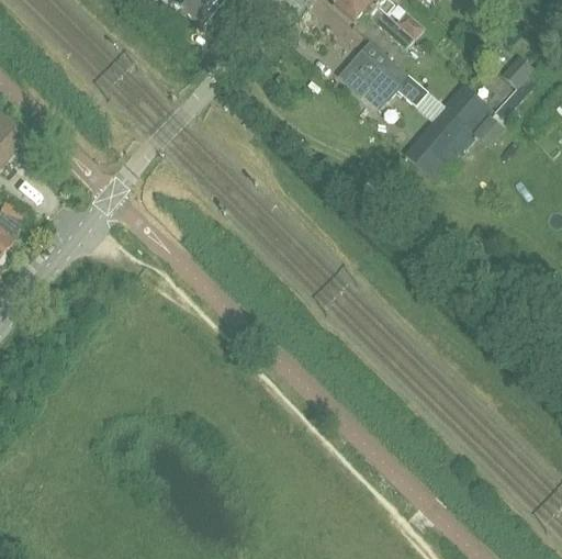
[(175,0),(172,2),(199,25),(208,15),(210,17),(218,8),(210,0),(175,0)]
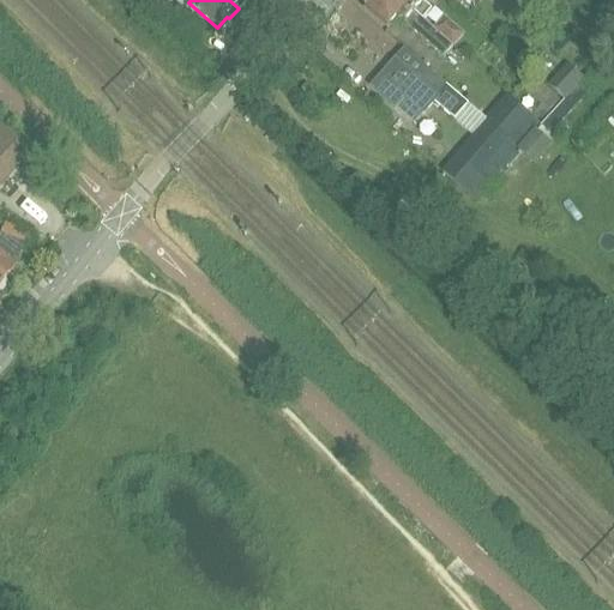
[(423,19),(401,0),(371,0),(365,7),(387,26),(397,14),(413,29),(415,26),(444,53),(452,43),(433,28),(423,19)]
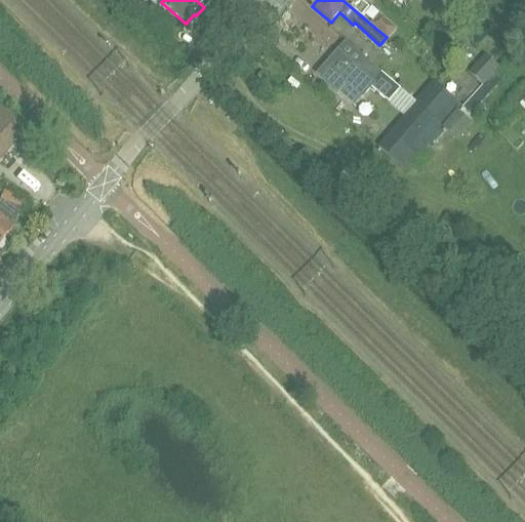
[(370,6),(363,0),(342,0),(362,16),(370,6)]
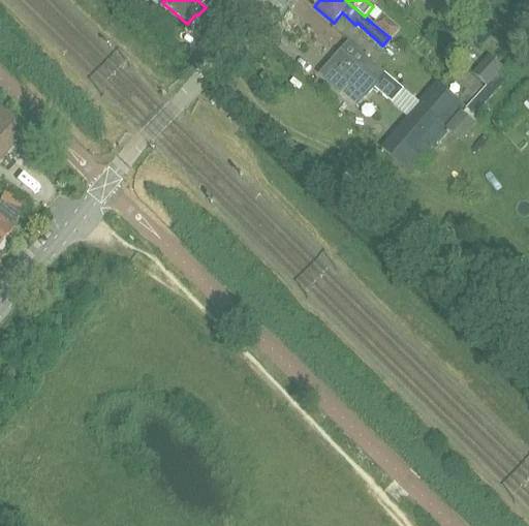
[(518,0),(510,8),(522,19),(528,24),(528,0),(518,0)]
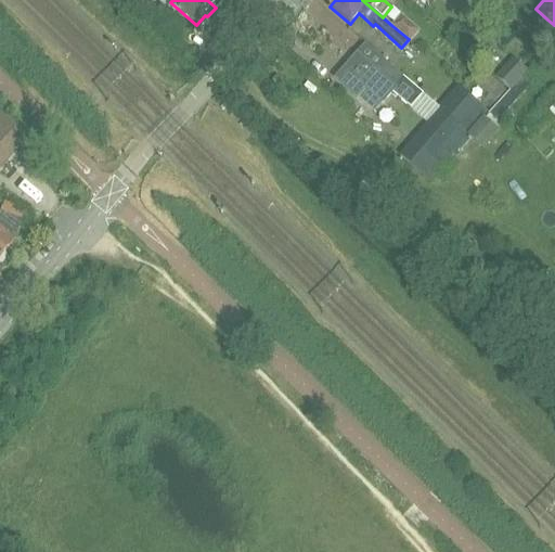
[(166,4),(162,1),(155,9),(154,10),(164,18),(169,13),(171,10),(166,4)]
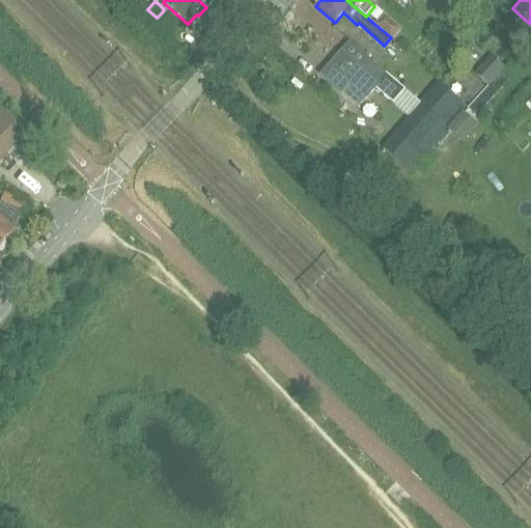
[(374,24),(391,37),(401,27),(385,12),(374,24)]
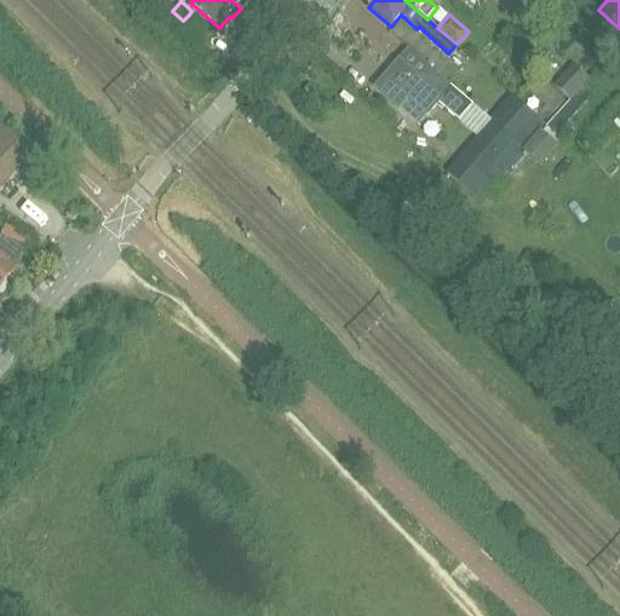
[(474,103),(448,82),(428,64),(418,75),(399,58),(374,86),(417,122),(426,110),(428,111),(437,101),(459,120),(474,103)]
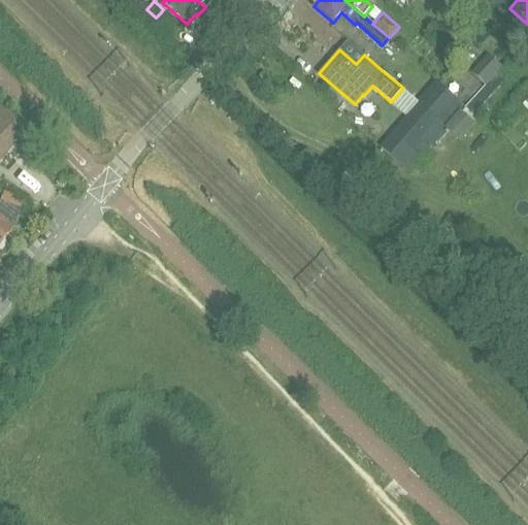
[(491,75),(502,87),(513,76),(515,73),(490,50),(481,60),(477,63),(491,75)]
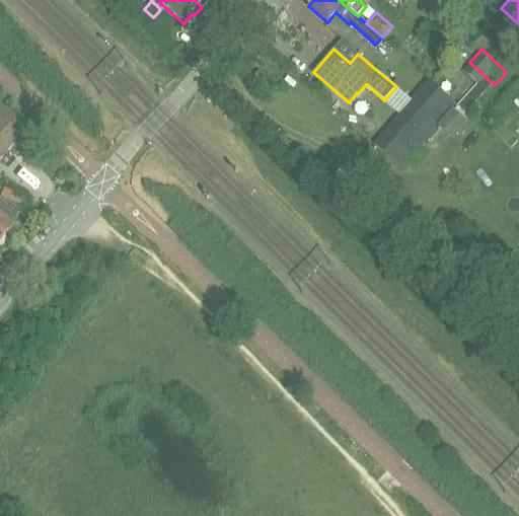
[(464,93),(474,83),(466,75),(457,67),(453,64),(444,74),(461,90),(464,93)]
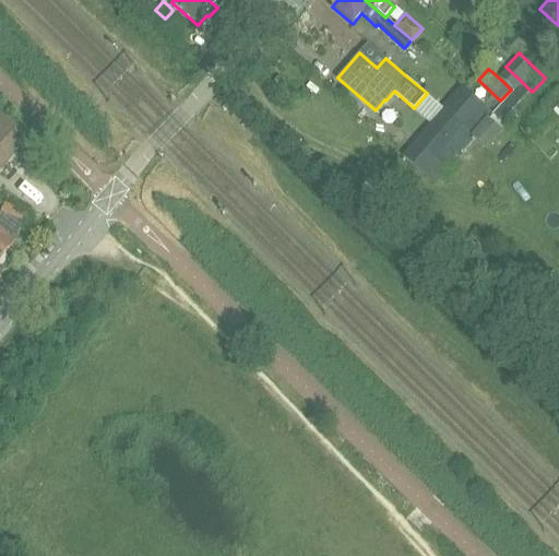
[(474,134),(487,119),(494,111),(474,94),(453,116),(474,134)]
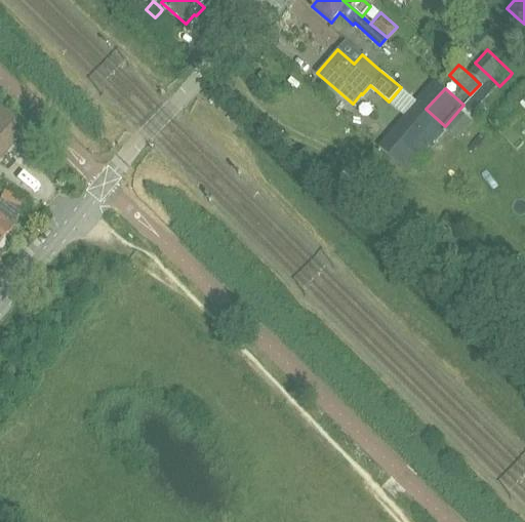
[(404,114),(407,116),(431,138),(433,139),(443,128),(445,126),(426,109),(416,101),(404,114)]
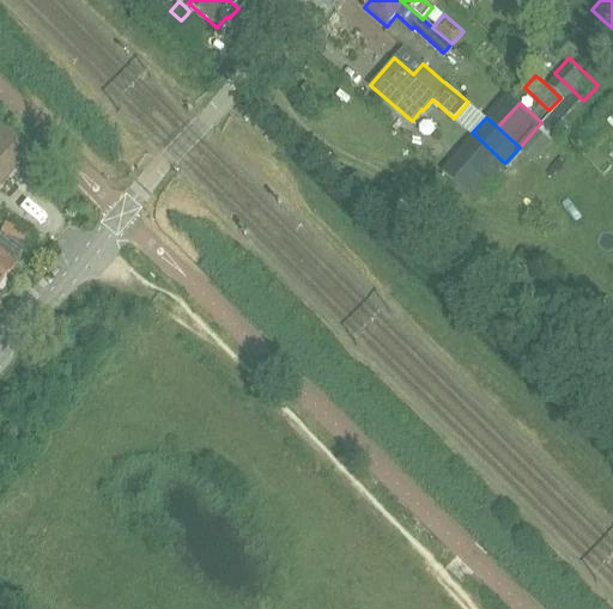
[(0,178),(28,150),(1,122),(0,123),(0,178)]
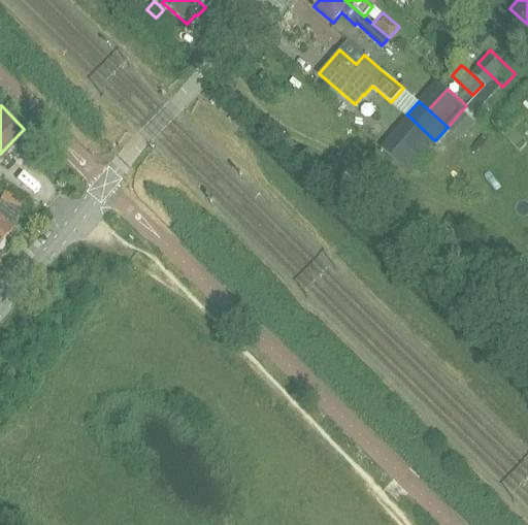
[(382,148),(405,169),(433,139),(409,117),(382,148)]
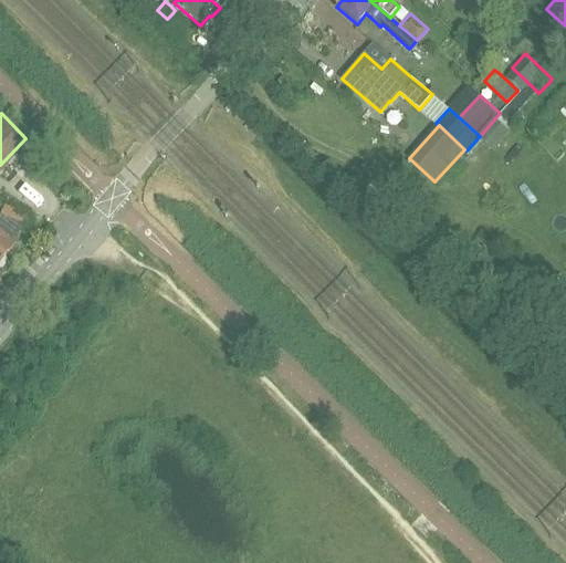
[(0,260),(27,228),(25,228),(31,214),(4,204),(0,215),(0,260)]
